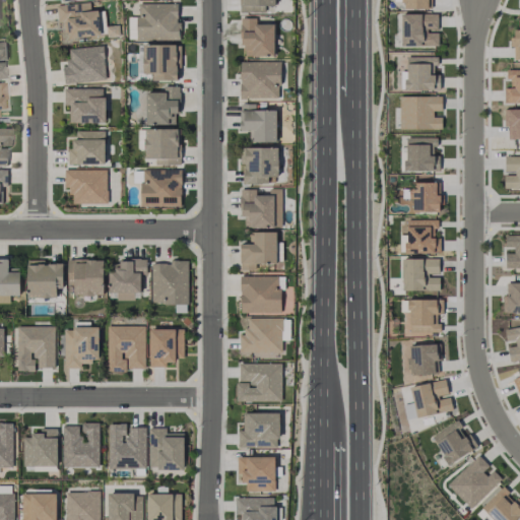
[(265,12),(265,6),(275,6),(274,0),(240,0),(240,12),(265,12)]
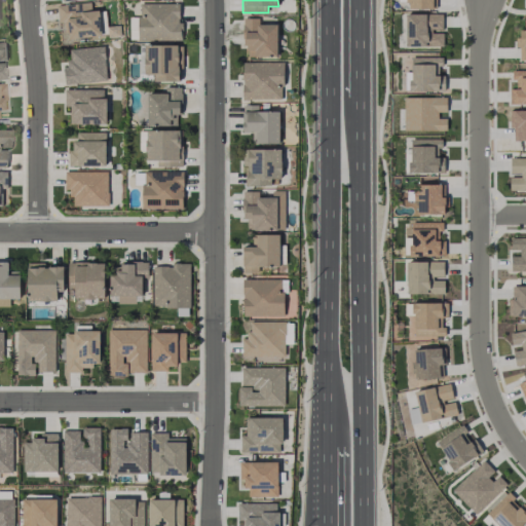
[(435,9),(435,0),(407,0),(407,8),(435,9)]
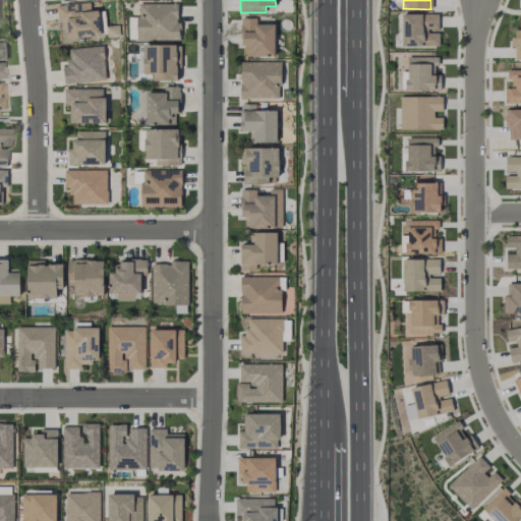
[(56,4),(58,23),(64,22),(65,39),(101,36),(99,10),(91,10),(90,2),(56,4)]
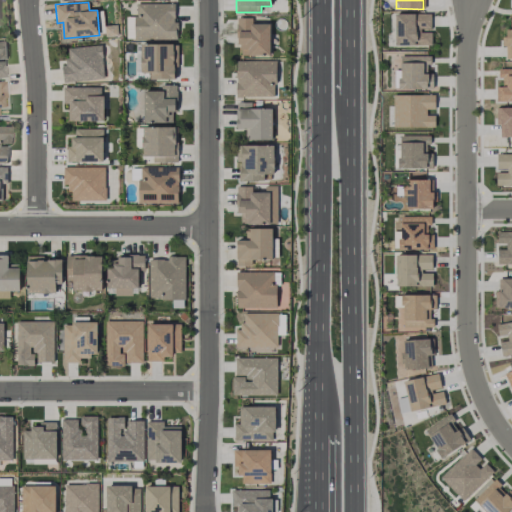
[(136,40),(176,39),(175,3),(135,3),(136,40)]
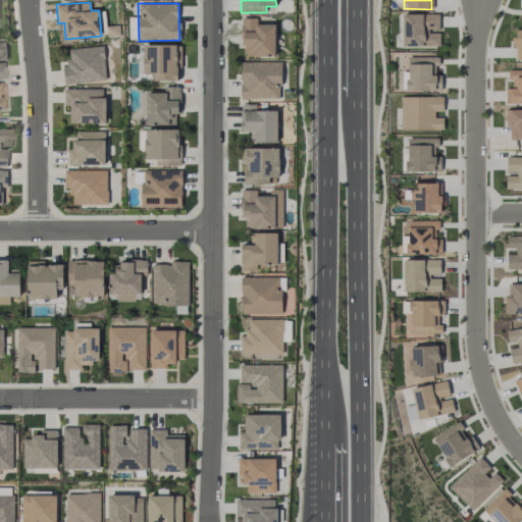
[(403,47),(439,47),(439,31),(439,13),(402,14),(403,47)]
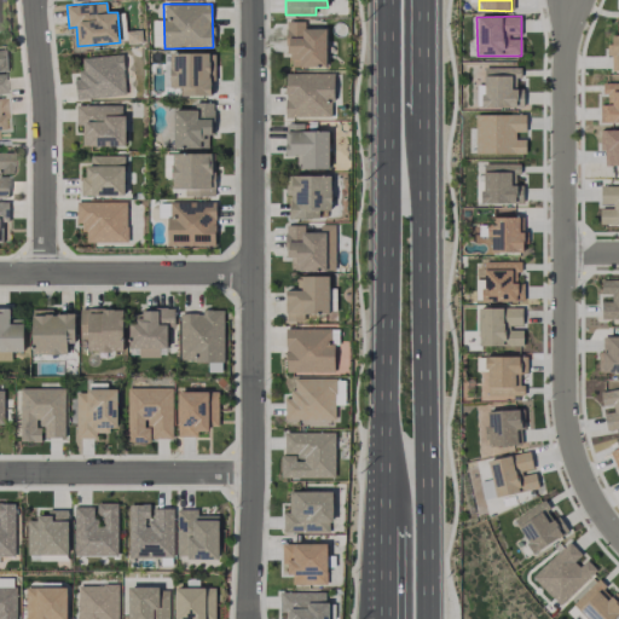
[(325,28),(305,28),(305,21),(287,22),(288,67),(327,67),(325,28)]
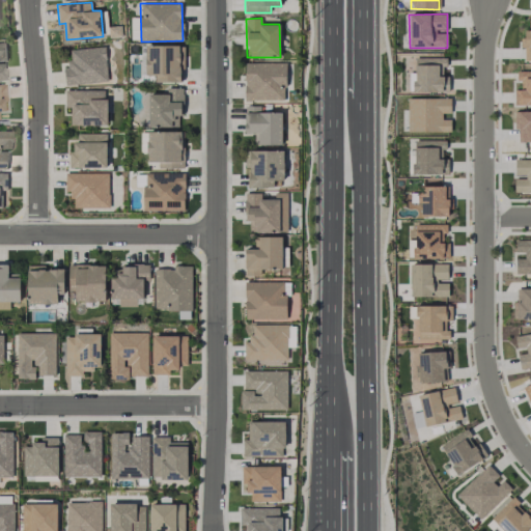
[(154,82),(180,82),(180,70),(185,70),(184,46),(145,46),(146,76),(154,76),(154,82)]
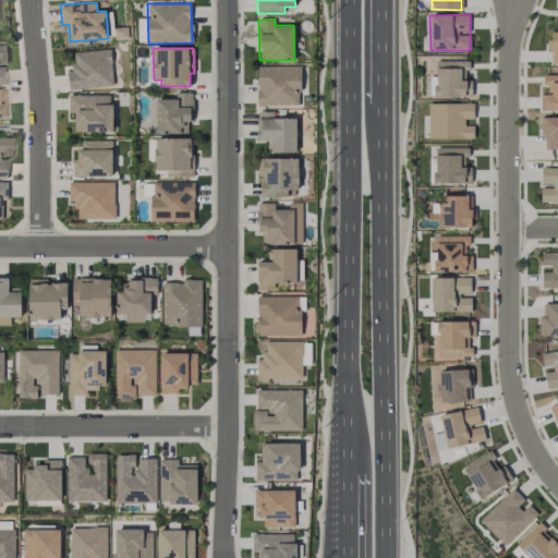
[(112,86),(110,49),(72,51),(73,70),(68,71),(69,89),(112,86)]
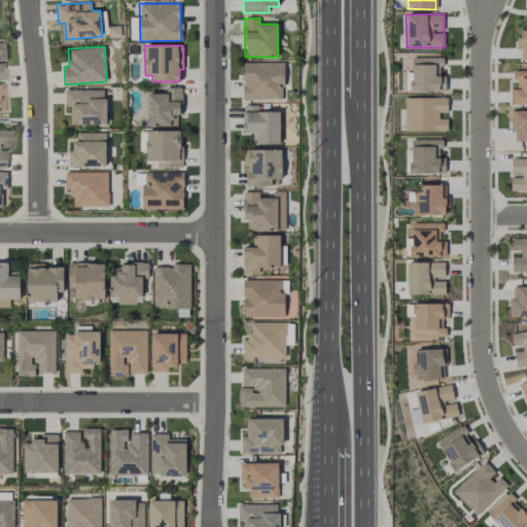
[(412,72),(407,72),(406,91),(445,92),(446,75),(442,75),(442,58),(412,57),(412,72)]
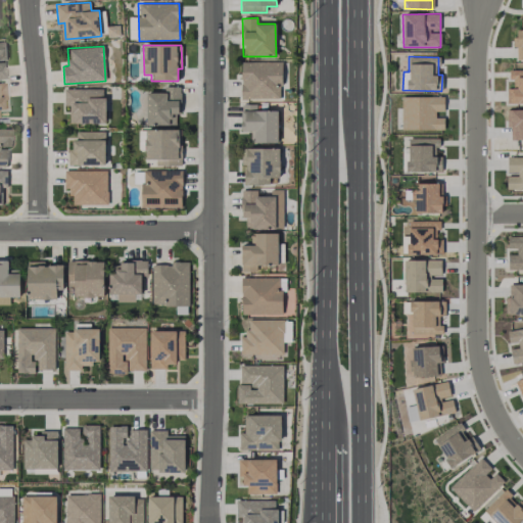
[(281,62),(241,61),(241,98),(281,99),(281,62)]
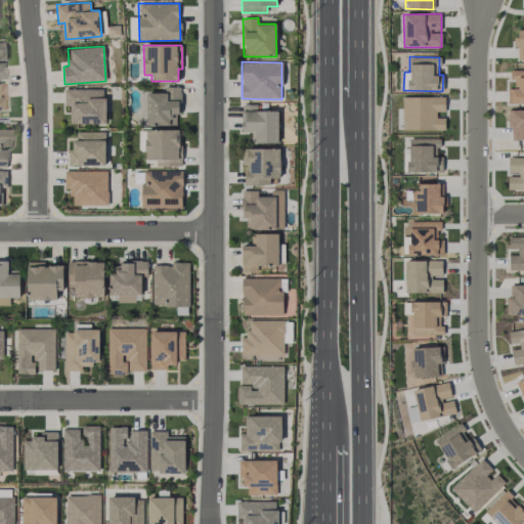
[(523,70),(512,70),(512,88),(508,89),(508,103),(523,103),(523,70)]
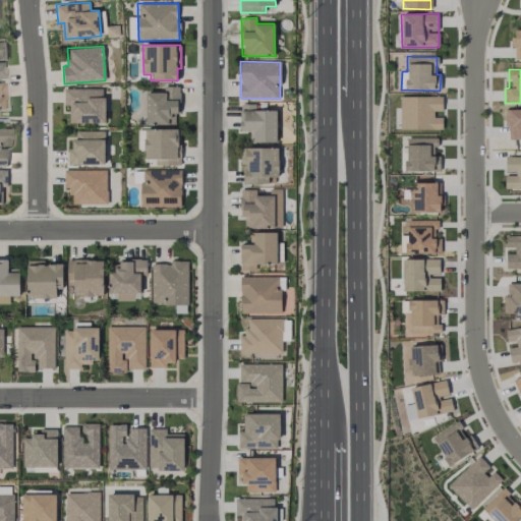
[(175,123),(174,114),(179,113),(179,87),(164,87),(164,91),(138,92),(139,124),(175,123)]
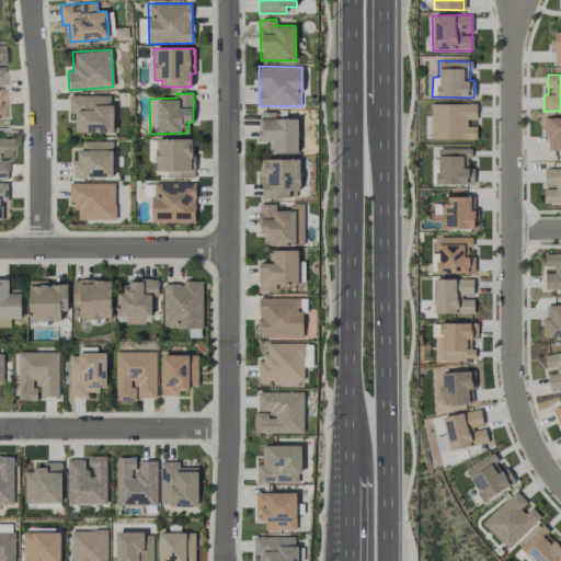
[(75,133),(113,133),(112,94),(69,95),(69,113),(73,113),(75,133)]
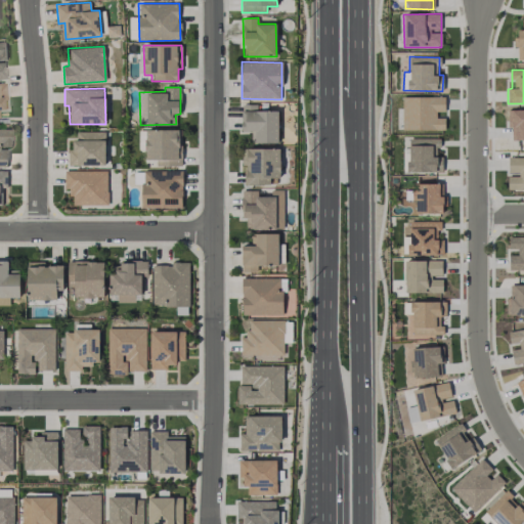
[(402,130),(445,130),(444,118),(436,118),(436,112),(444,112),(444,96),(402,97),(402,130)]
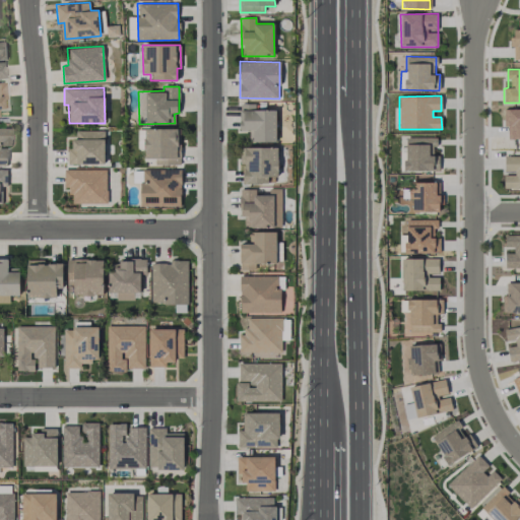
[(240,130),(252,130),(251,141),(276,142),(276,110),(254,110),(254,105),(240,104),(240,130)]
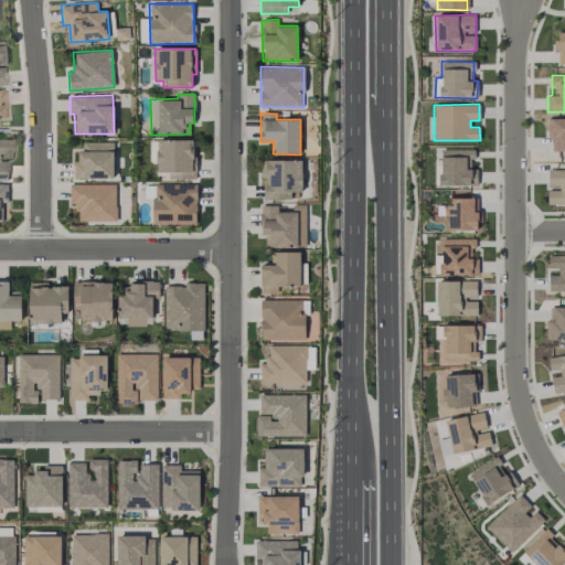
[(564,118),(547,118),(547,138),(552,138),(552,151),(564,151),(564,118)]
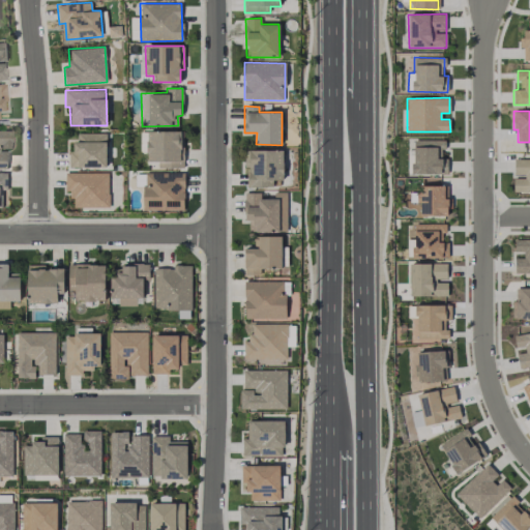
[(0,130),(0,169),(6,169),(6,150),(9,150),(9,130),(0,130)]
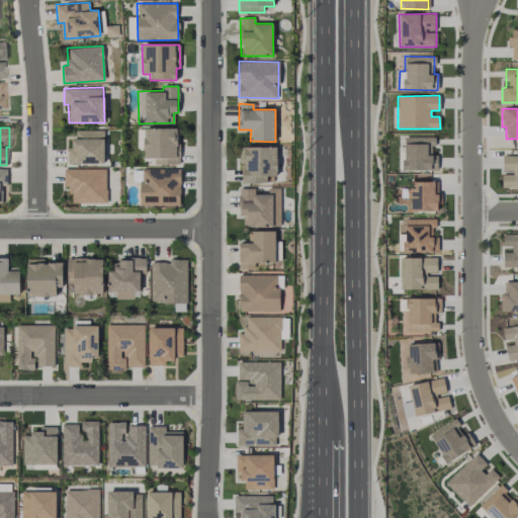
[(166,159),(165,164),(178,164),(178,128),(145,127),(144,158),(166,159)]
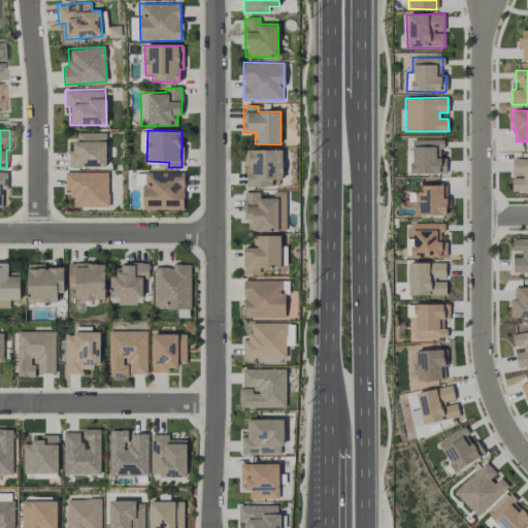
[(106,133),(75,132),(74,151),(69,150),(68,166),(105,167),(106,133)]
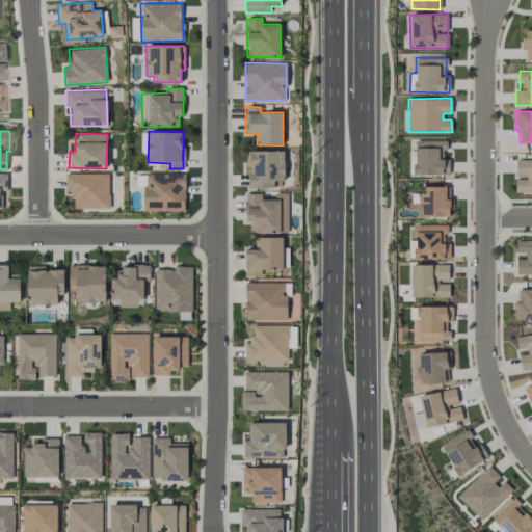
[(415,176),(449,175),(449,159),(446,159),(445,140),(414,140),(415,176)]
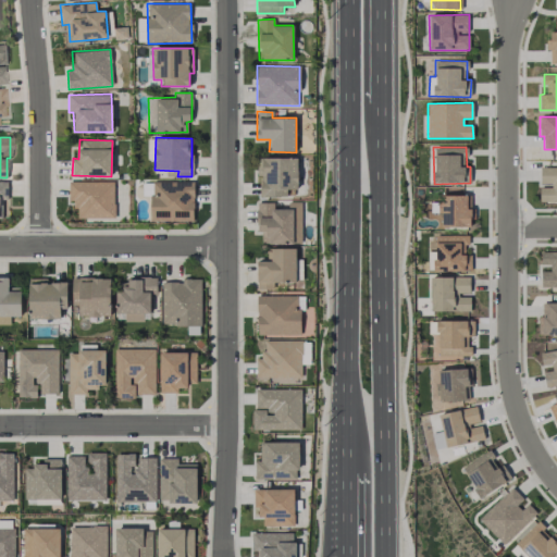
[(287,196),(287,189),(298,189),(297,158),(259,158),(259,197),(287,196)]
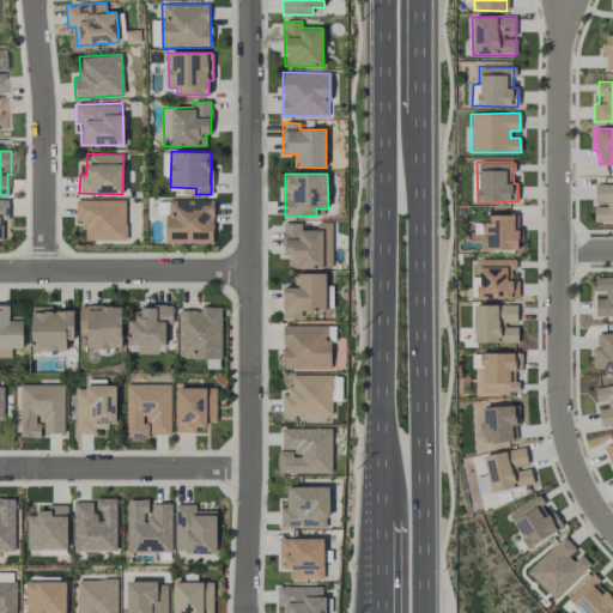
[(594,205),(594,222),(612,222),(612,183),(595,183),(594,205)]
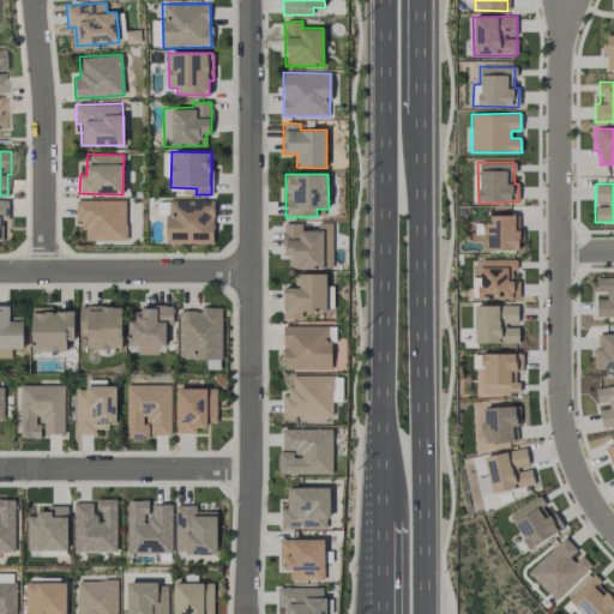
[(214,200),(167,199),(167,244),(214,245),(214,200)]
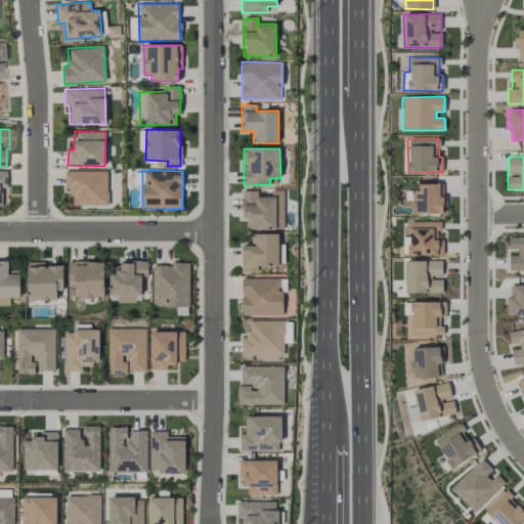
[(107,171),(64,171),(64,189),(72,189),(72,206),(107,205),(107,171)]
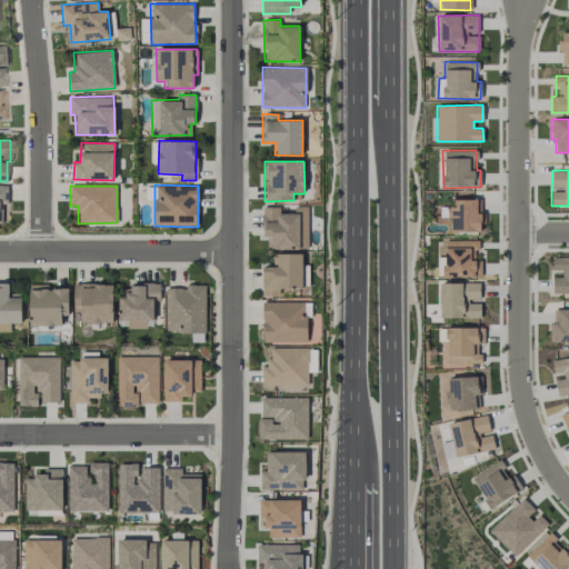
[(481,231),(480,212),(477,212),(477,199),(449,200),(450,232),(481,231)]
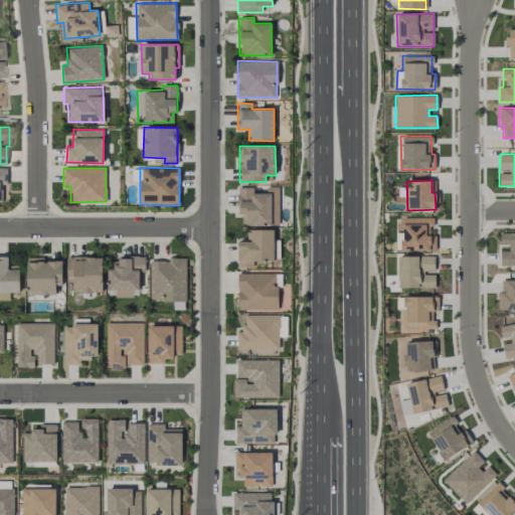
[(279,225),(279,187),(266,187),(266,193),(253,193),(253,187),(238,187),(238,215),(242,215),(242,224),(279,225)]
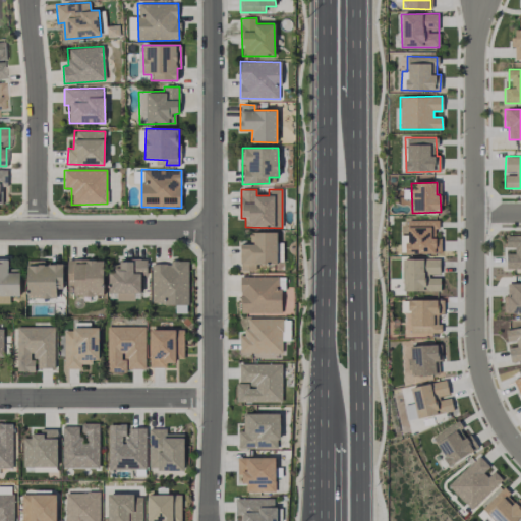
[(402,253),(440,253),(441,237),(438,237),(438,220),(403,219),(402,253)]
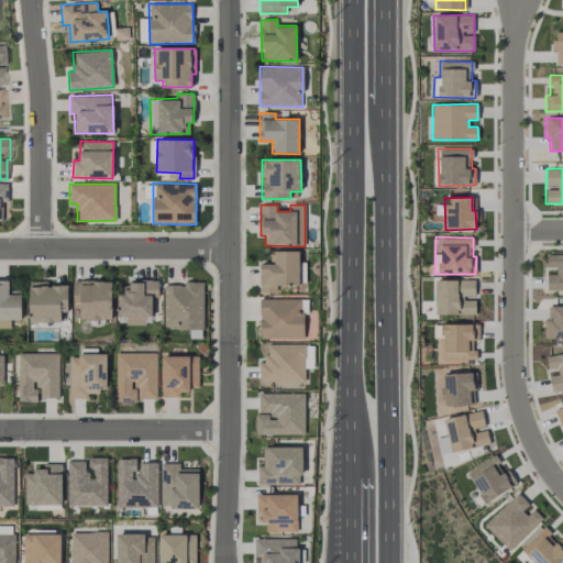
[(298,251),(272,251),(272,263),(260,264),(260,293),(276,291),(276,285),(299,285),(298,251)]
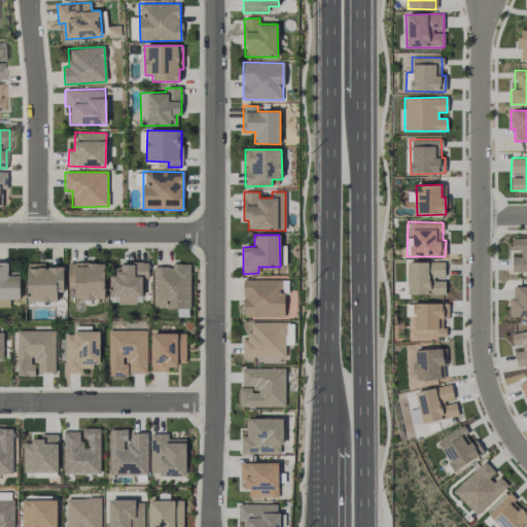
[(512,238),(526,238),(526,271),(512,271),(512,256),(521,256),(521,250),(512,250),(512,238)]
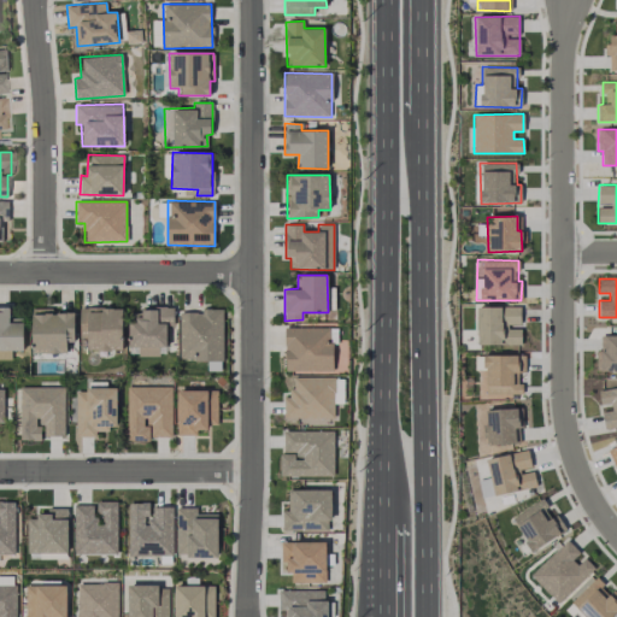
[(23,351),(23,318),(10,318),(10,306),(0,306),(0,358),(11,359),(11,351),(23,351)]
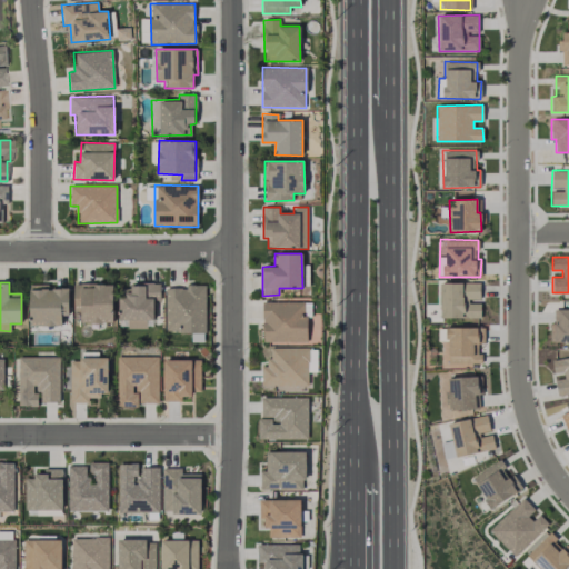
[(479,282),(439,283),(439,318),(481,318),(480,301),(479,282)]
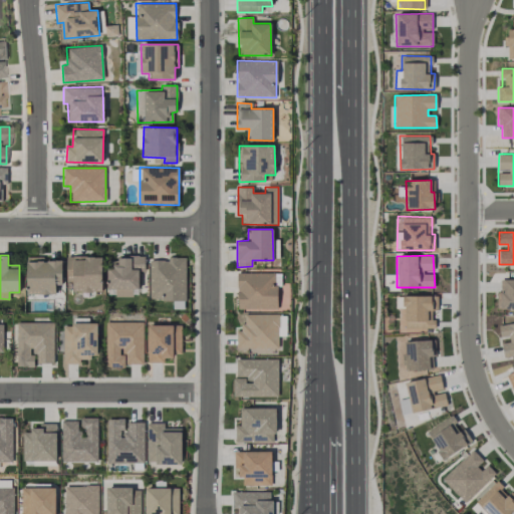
[(62,260),(43,259),(43,257),(26,256),(26,294),(55,294),(56,284),(61,284),(62,260)]
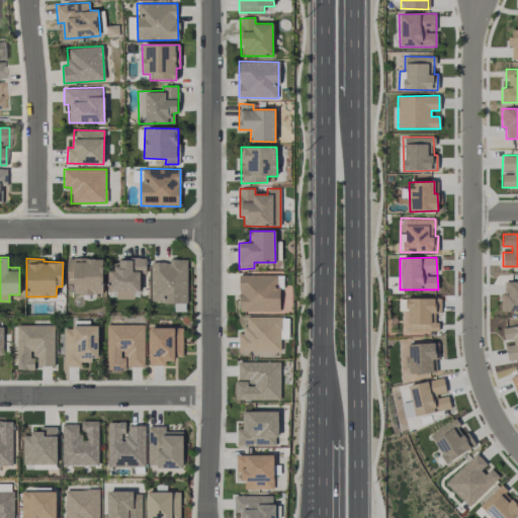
[(102,258),(67,259),(67,283),(73,283),(73,294),(103,293),(102,258)]
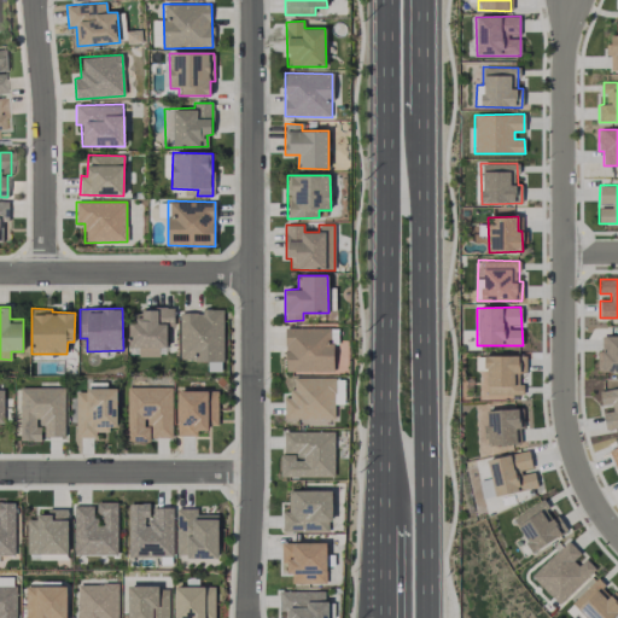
[(139,357),(158,357),(158,348),(167,348),(167,325),(174,325),(174,308),(141,308),(141,321),(129,321),(129,348),(139,348),(139,357)]
